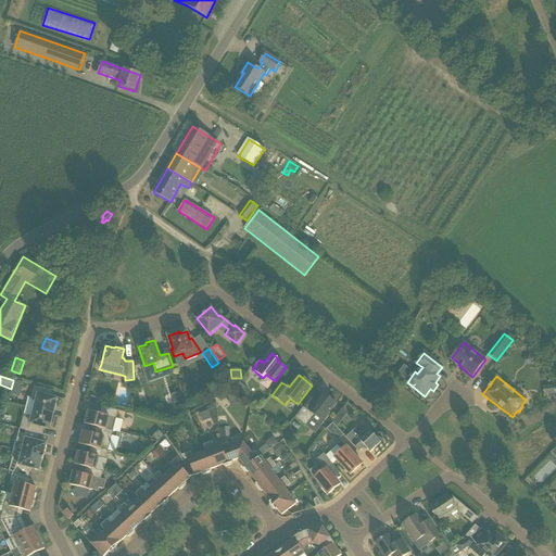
[(11,389),(12,389),(19,391),(21,382),(13,381),(11,389)]
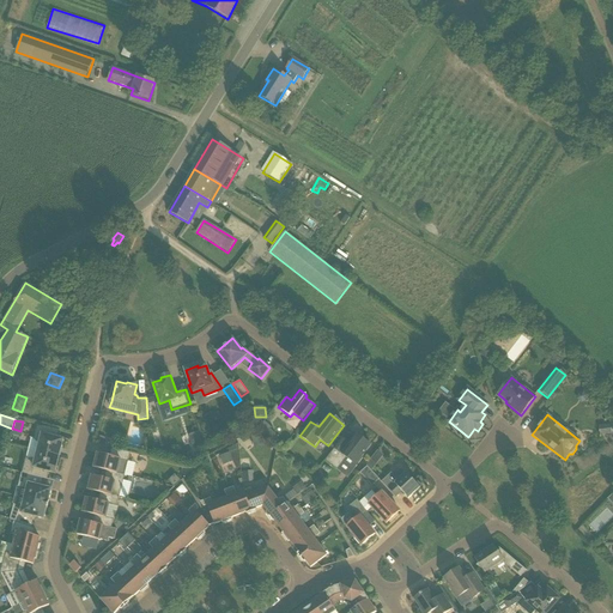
[(260,428),(266,435),(272,430),(265,423),(260,428)]
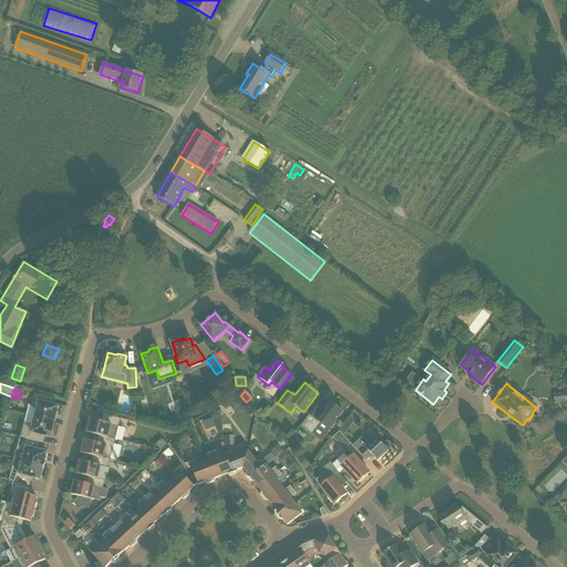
[(35,410),(33,418),(55,423),(55,422),(58,416),(57,416),(59,408),(53,405),(55,399),(34,393),(31,408),(35,410)]
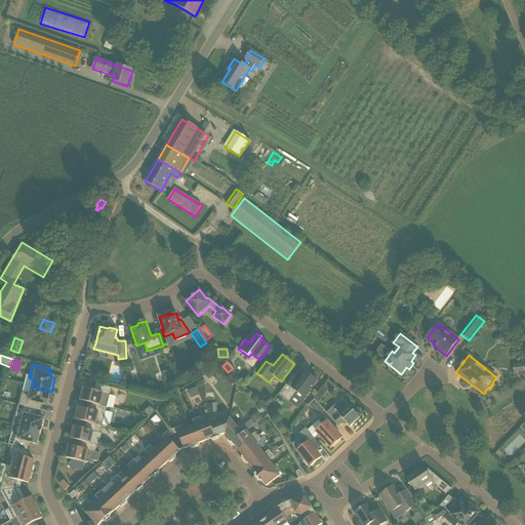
[(173,381),(170,370),(162,373),(166,385),(173,381)]
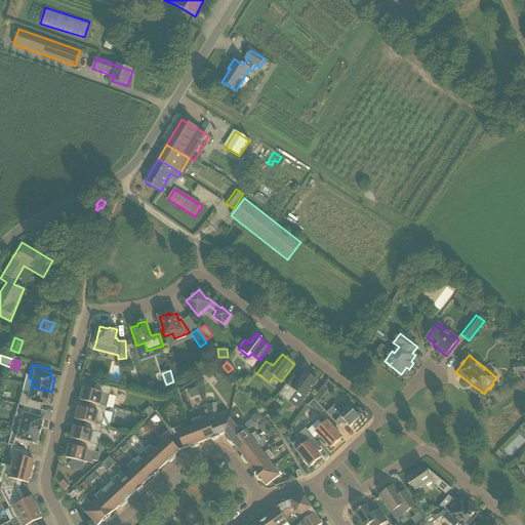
[(216,379),(225,377),(224,370),(215,372),(216,379)]
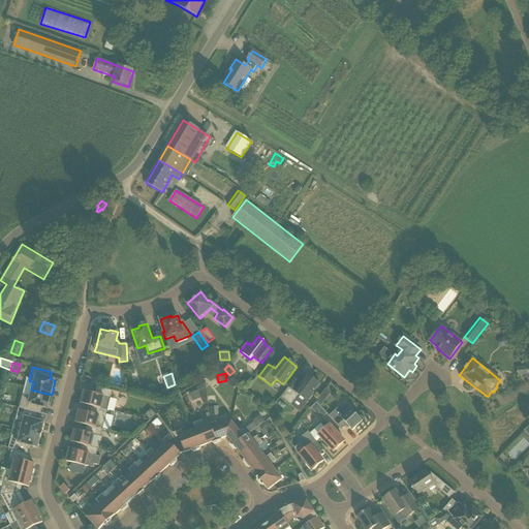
[(296,400),(305,407),(313,396),(312,395),(320,384),(318,382),(319,381),(314,378),(313,379),(309,375),(302,383),(296,378),(281,398),(290,406),(296,400)]
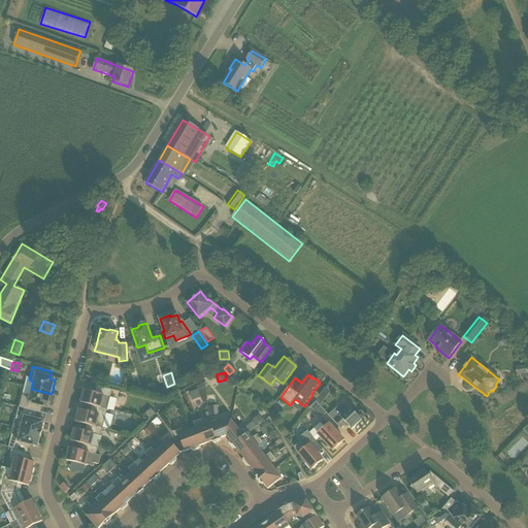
[(179,388),(189,386),(187,377),(178,378),(179,388)]
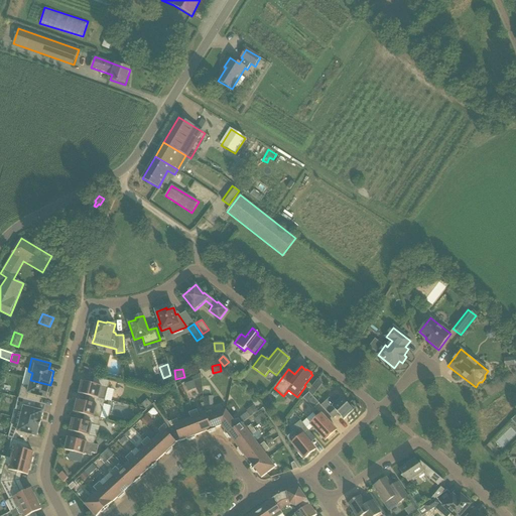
[(80,394),(90,397),(99,399),(99,398),(102,387),(108,389),(110,381),(94,377),(93,384),(83,382),(80,394)]
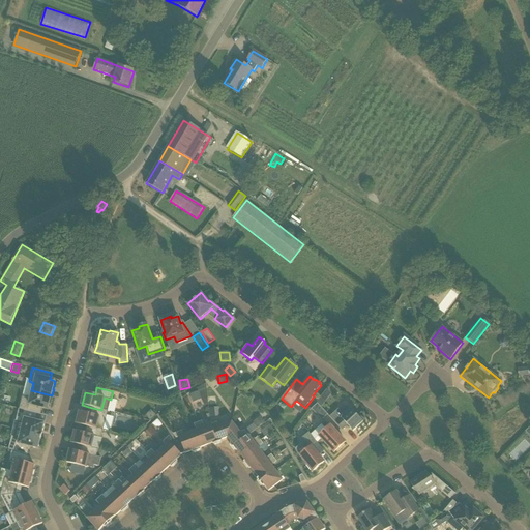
[(48,409),(52,395),(31,390),(30,396),(25,398),(22,396),(19,409),(37,414),(41,415),(42,408),(48,409)]
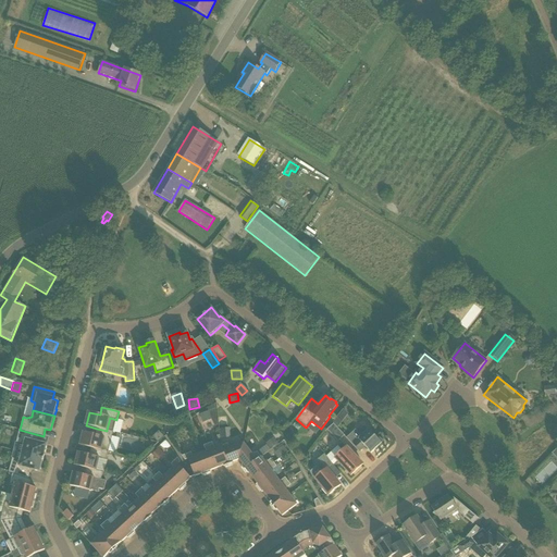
[(209,412),(209,411),(200,415),(203,423),(212,420),(209,412)]
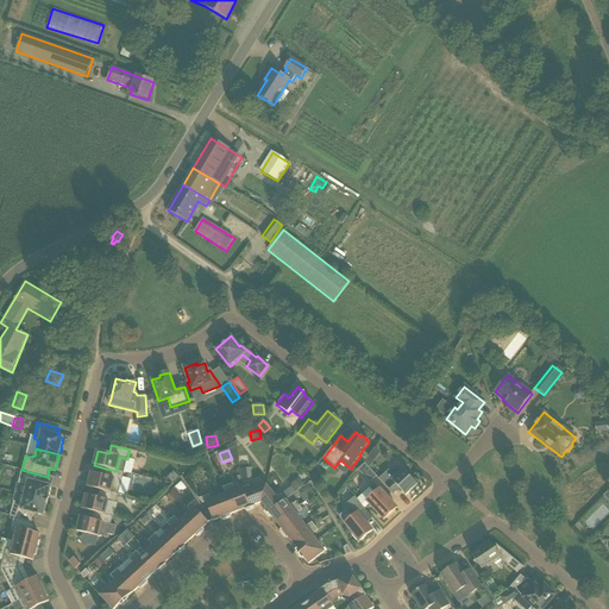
[(370,483),(377,477),(365,464),(358,470),(370,483)]
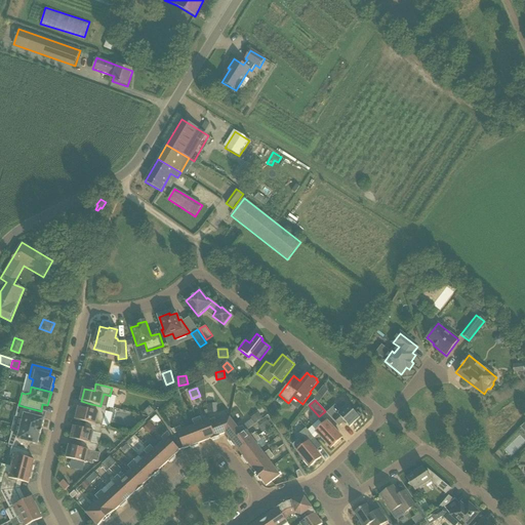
[(101,406),(91,404),(89,410),(79,408),(76,420),(86,422),(103,427),(107,407),(101,405),(101,406)]
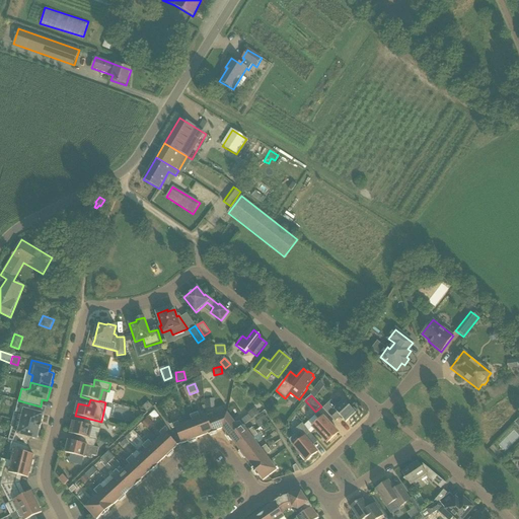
[(272,399),(266,403),(270,411),(276,406),(272,399)]
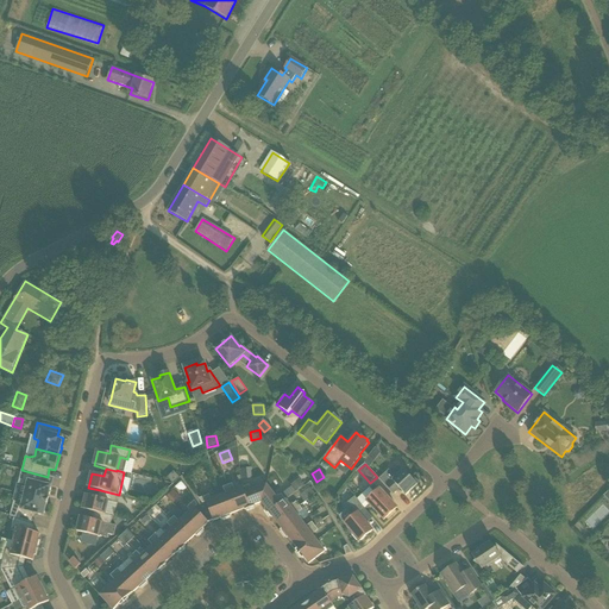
[(420,485),(421,485),(421,484),(420,482),(412,477),(410,478),(403,470),(405,470),(403,469),(395,477),(389,470),(380,479),(394,495),(400,489),(406,496),(409,493),(412,494),(420,487),(420,485)]
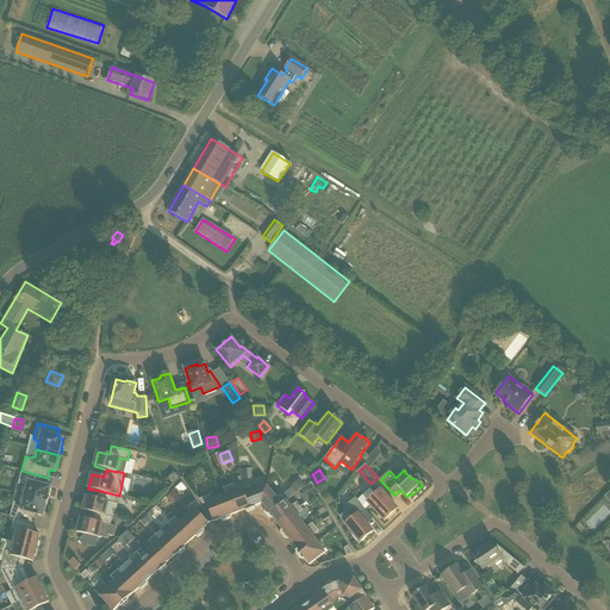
[(26,487),(24,496),(48,502),(51,487),(42,485),(43,477),(22,471),(18,485),(26,487)]
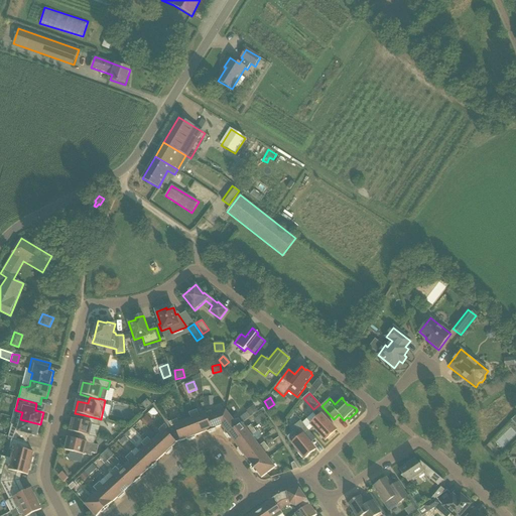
[(152,405),(147,400),(141,405),(146,410),(152,405)]
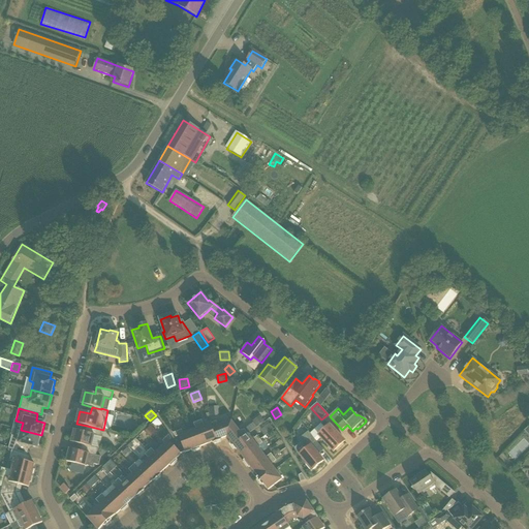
[(253,423),(257,428),(265,422),(259,416),(252,422),(253,423)]
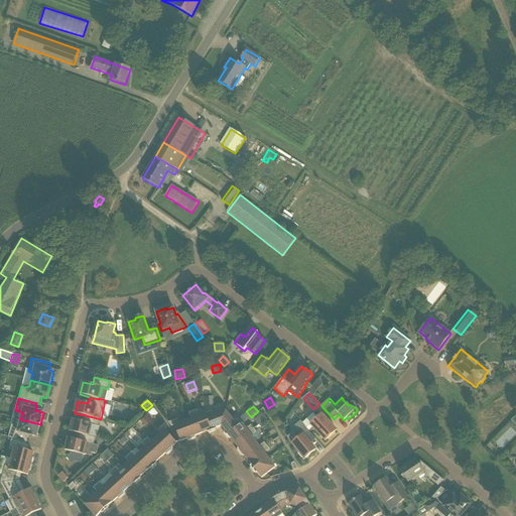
[(207,431),(208,433),(212,431),(205,413),(199,416),(197,410),(192,411),(202,433),(207,431)]
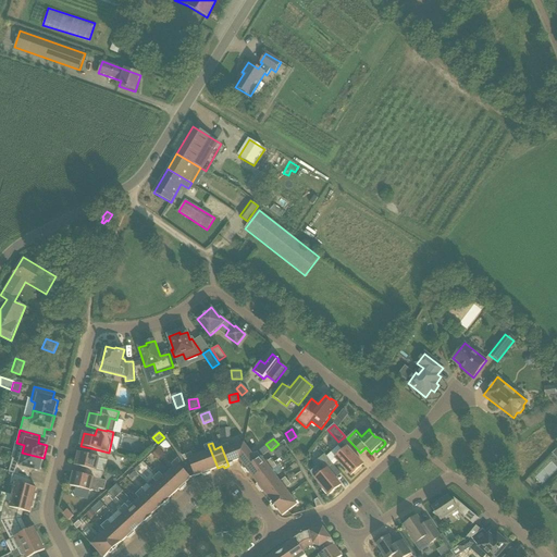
[(342,443),(326,457),(334,466),(338,462),(351,475),(363,465),(347,448),(342,443)]
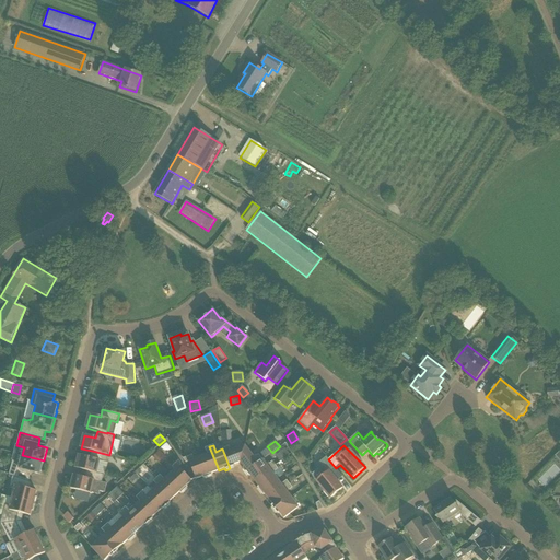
[(208,477),(213,475),(212,474),(219,470),(209,446),(205,448),(207,455),(200,457),(208,477)]
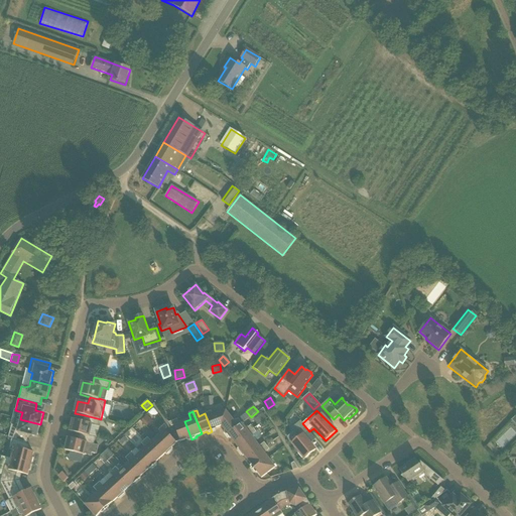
[(222,426),(226,411),(213,416),(211,411),(205,413),(212,431),(217,430),(216,428),(222,426)]
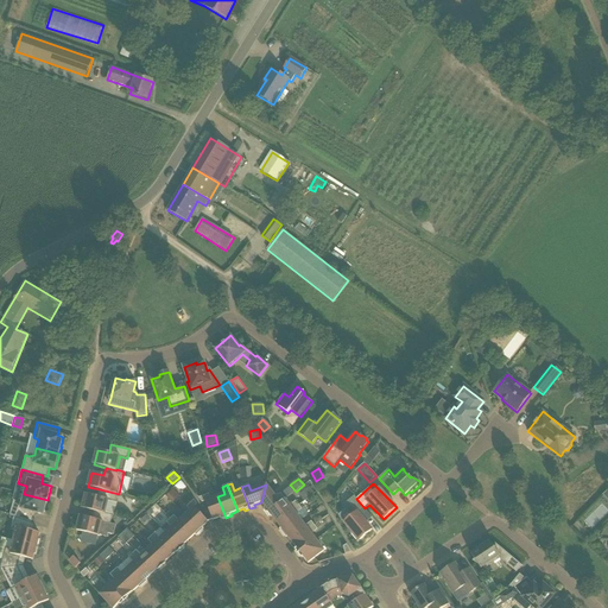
[(267,513),(285,500),(280,494),(276,498),(266,485),(261,502),(266,508),(264,510),(267,513)]
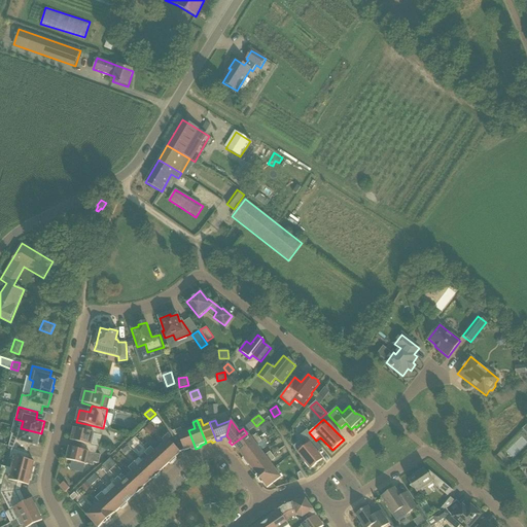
[(269,422),(264,426),(267,431),(272,427),(269,422)]
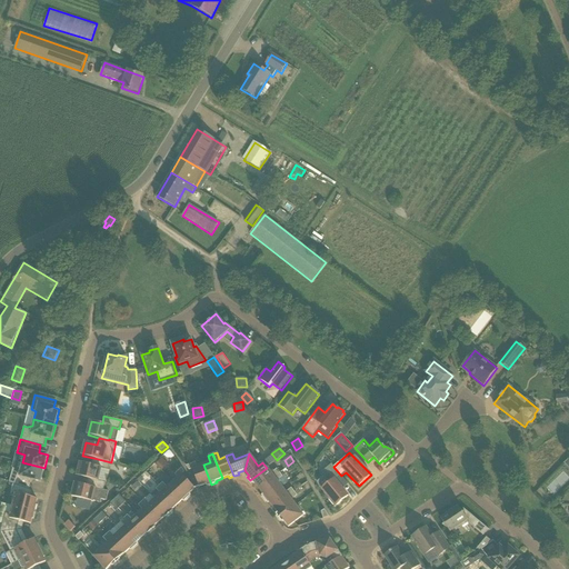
[(93,458),(91,466),(80,462),(77,476),(88,479),(98,481),(99,481),(101,469),(109,470),(111,462),(93,458)]
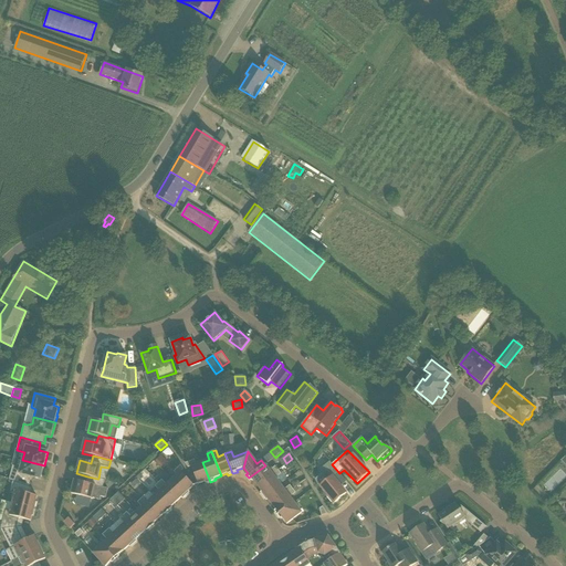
[(156,462),(161,468),(168,462),(161,456),(156,462)]
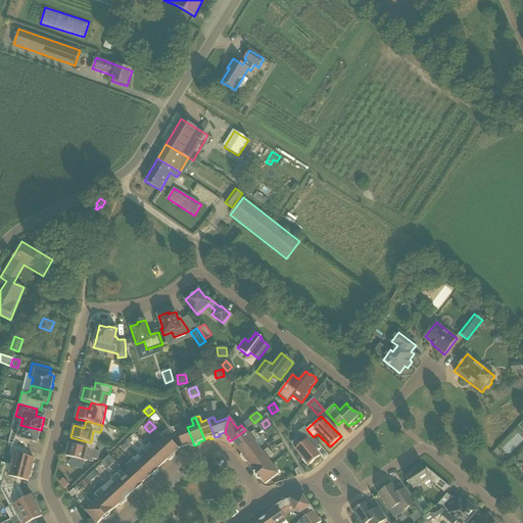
[(38,443),(41,430),(20,425),(19,432),(12,430),(9,443),(27,450),(29,441),(38,443)]
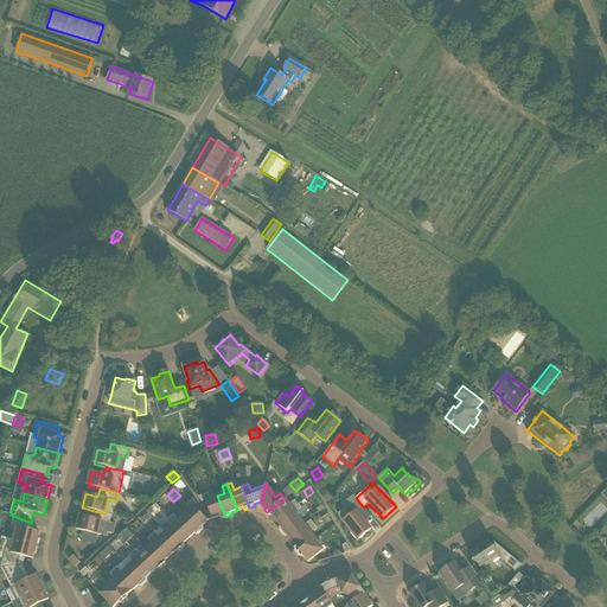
[(219,517),(221,519),(225,517),(217,496),(210,498),(209,493),(199,497),(202,502),(205,500),(212,519),(219,517)]
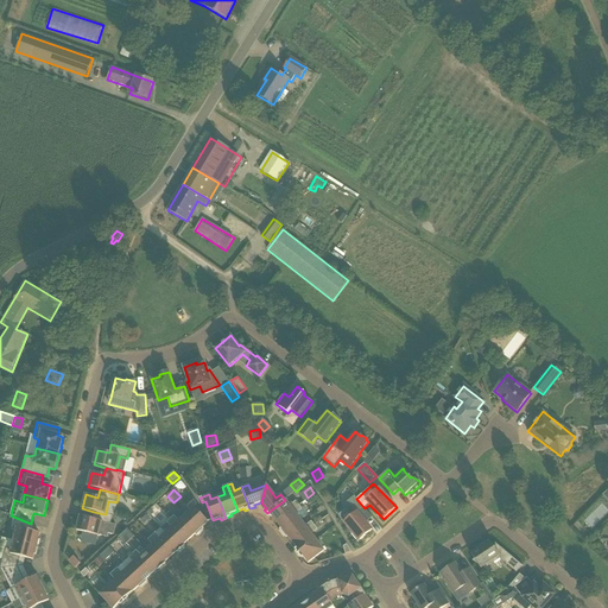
[(359,513),(365,508),(356,499),(354,496),(344,505),(348,510),(340,515),(344,523),(352,532),(350,533),(358,542),(367,534),(372,530),(359,513)]
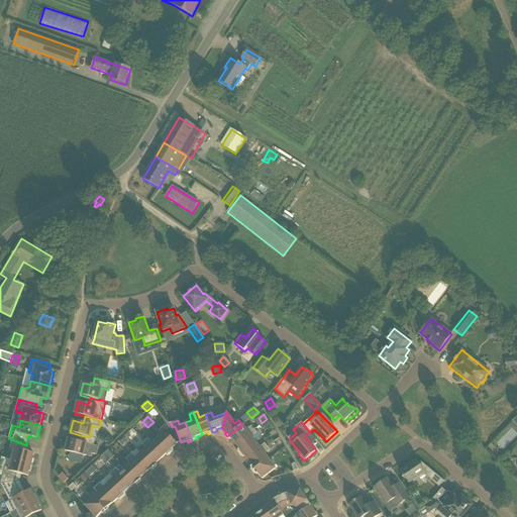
[(171,452),(174,449),(173,448),(177,444),(166,431),(168,429),(166,425),(159,431),(162,434),(158,438),(171,452)]
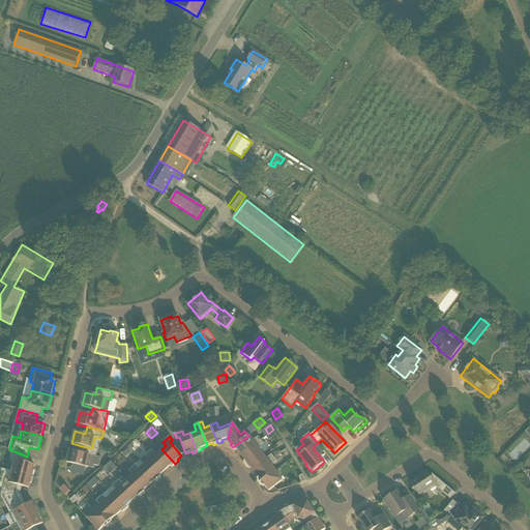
[(233,447),(236,451),(237,450),(241,455),(261,441),(258,437),(253,441),(248,436),(233,447)]
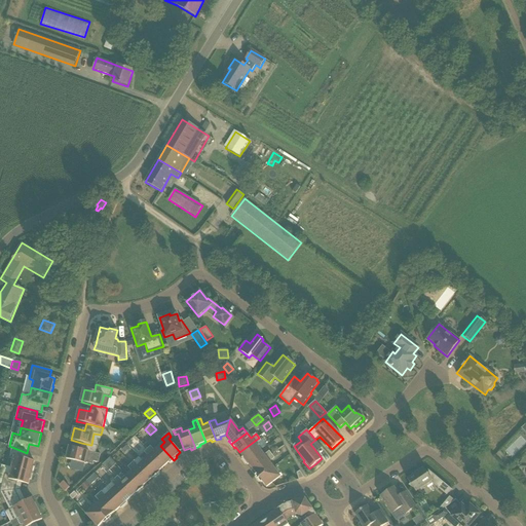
[(243,457),(241,458),(245,462),(260,450),(256,445),(261,441),(259,438),(239,452),(243,457)]
